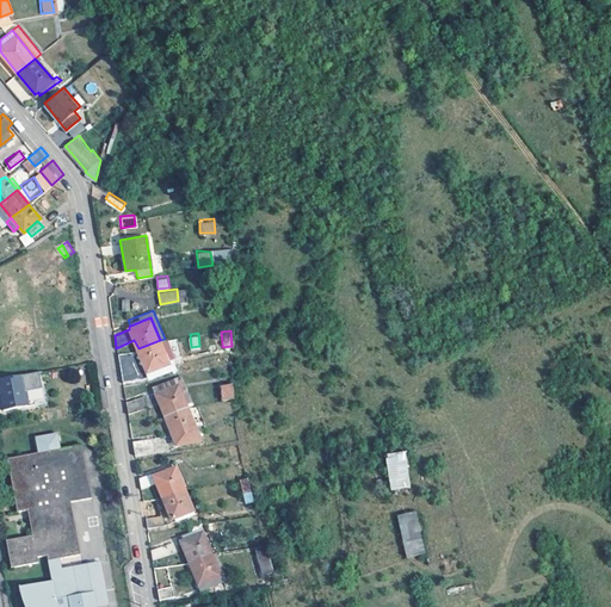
[(165,339),(160,340),(170,361),(147,370),(148,373),(149,378),(178,366),(165,339)]
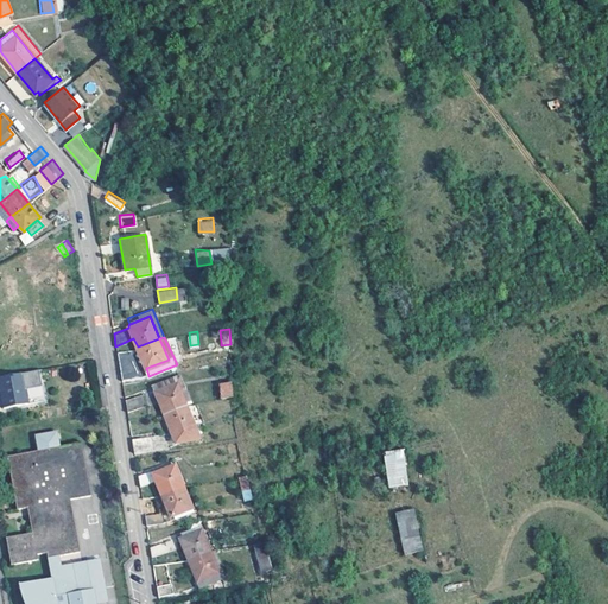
[(159,338),(138,347),(137,348),(116,350),(121,379),(138,376),(147,372),(146,368),(169,360),(159,338)]
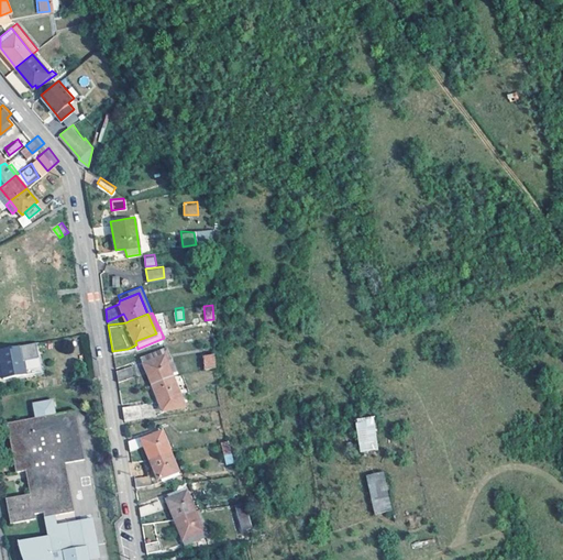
[(36,343),(22,346),(24,361),(36,359),(39,355),(36,343)]
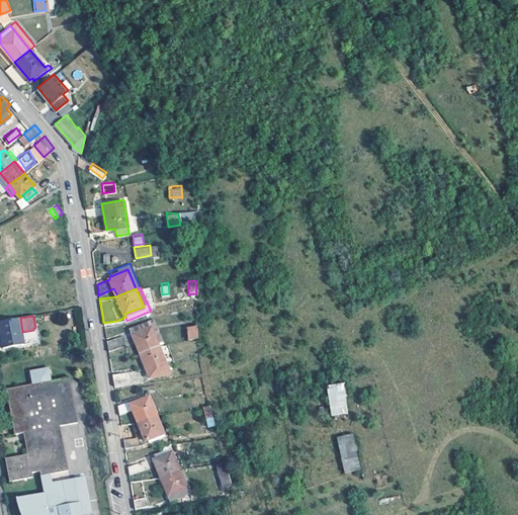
[(22,332),(20,318),(0,322),(0,329),(0,332),(3,348),(25,344),(22,332)]
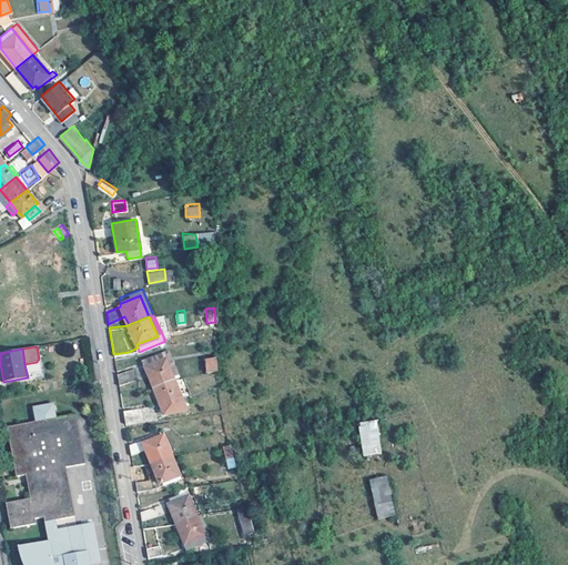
[(166,356),(164,352),(143,361),(144,365),(166,356)]
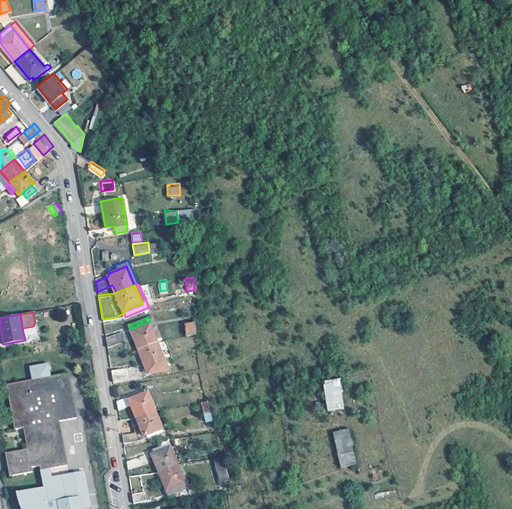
[(195,318),(184,319),(185,332),(196,331),(195,318)]
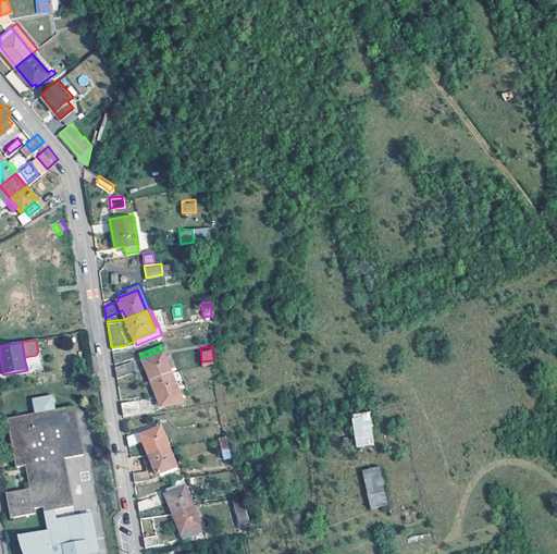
[(141,358),(150,378),(171,369),(163,349),(141,358)]
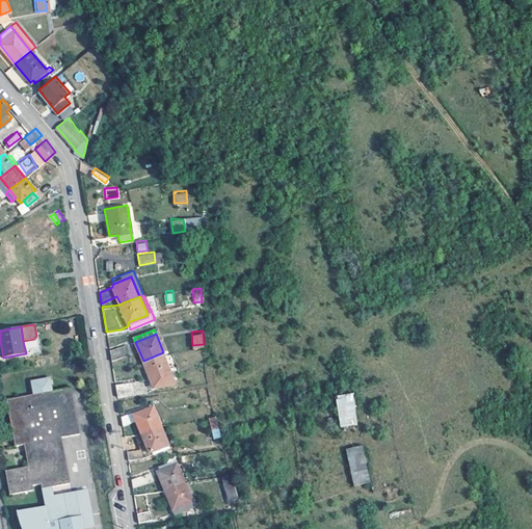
[(129,352),(125,343),(109,349),(111,360),(129,352)]
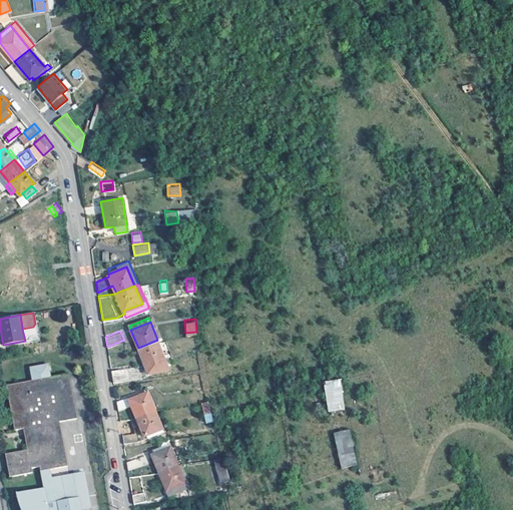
[(157,340),(138,348),(146,367),(165,359),(157,340)]
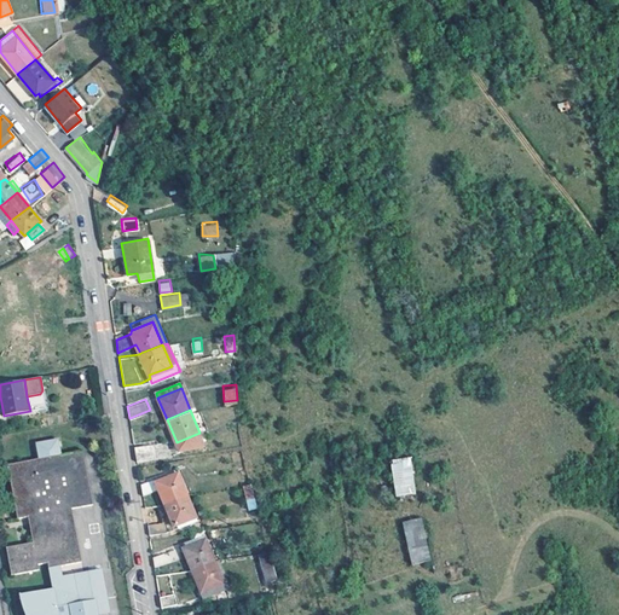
[(38,458),(59,453),(57,439),(35,442),(38,458)]
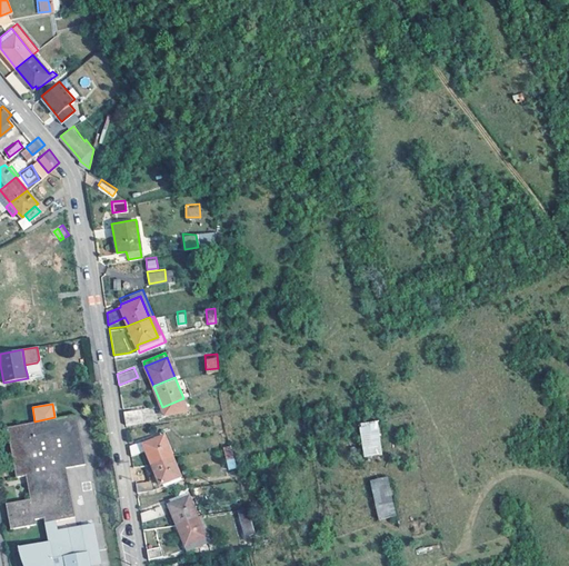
[(141,419),(139,407),(122,410),(125,421),(141,419)]
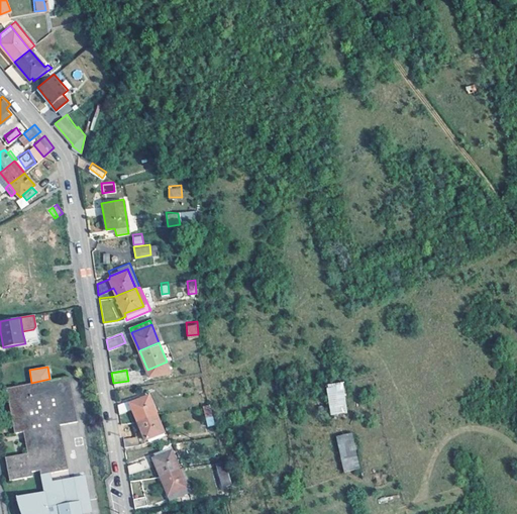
[(77,421),(69,376),(49,379),(31,383),(5,388),(14,433),(22,432),(26,452),(5,457),(9,481),(31,477),(31,472),(39,471),(40,475),(49,473),(68,469),(61,432),(52,433),(50,426),(60,424),(77,421)]
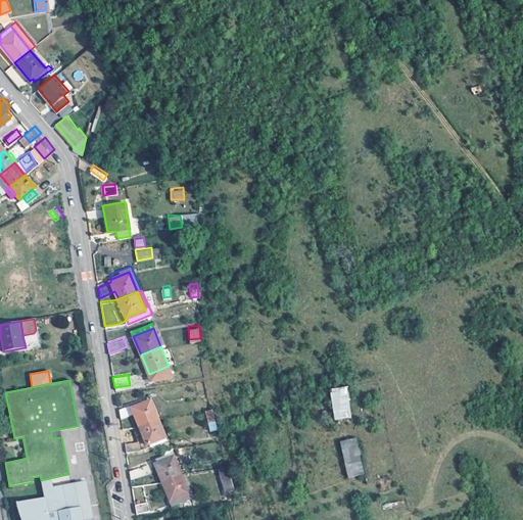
[(333,416),(350,415),(348,383),(331,384),(333,416)]
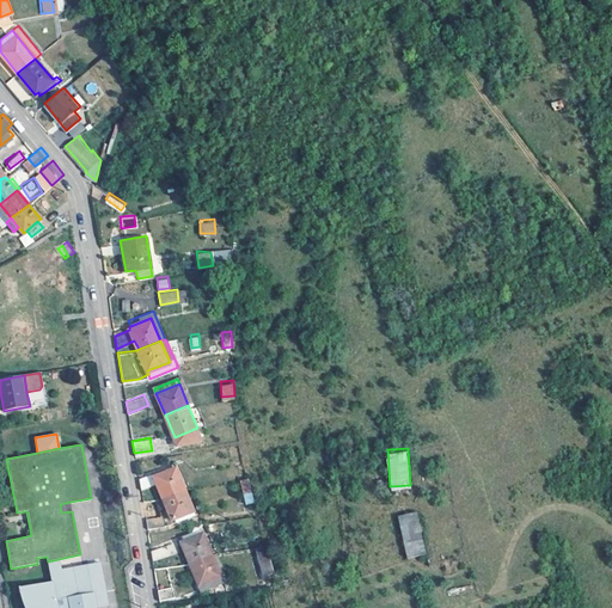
[(175,466),(184,489),(190,487),(178,456),(150,468),(152,474),(153,476),(175,466)]
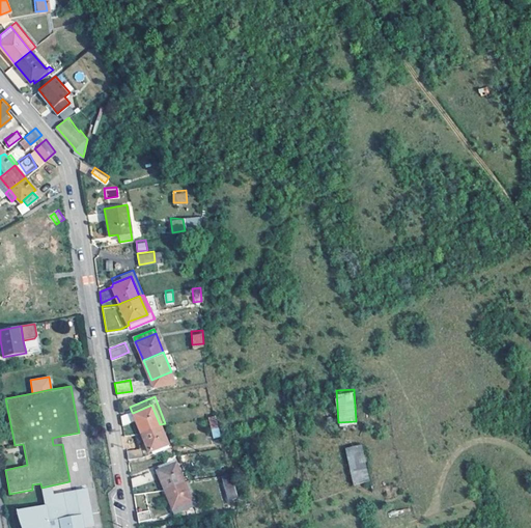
[(210,416),(217,415),(214,401),(202,404),(203,410),(205,416),(210,416)]
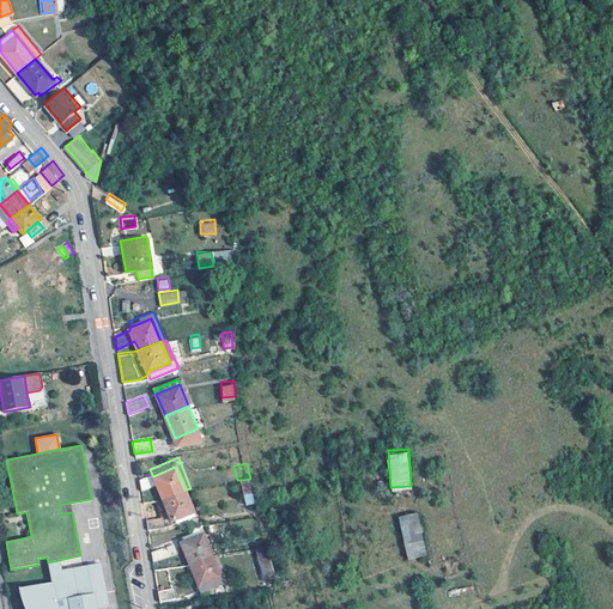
[(157,487),(162,499),(184,489),(175,467),(153,476),(152,475),(138,477),(140,489),(157,487)]
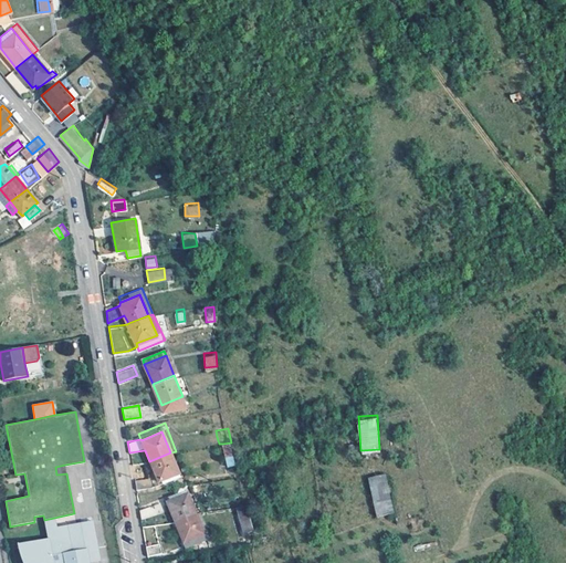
[(231,442),(223,444),(229,466),(237,464),(231,442)]
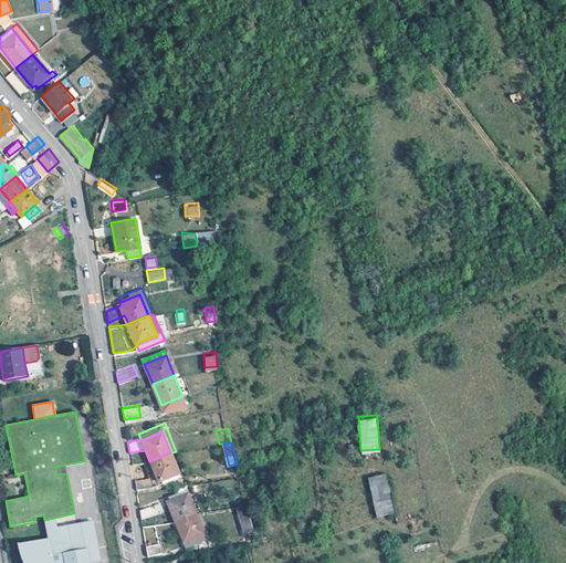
[(176,451),(170,452),(179,472),(160,480),(163,483),(185,473),(178,459),(176,451)]
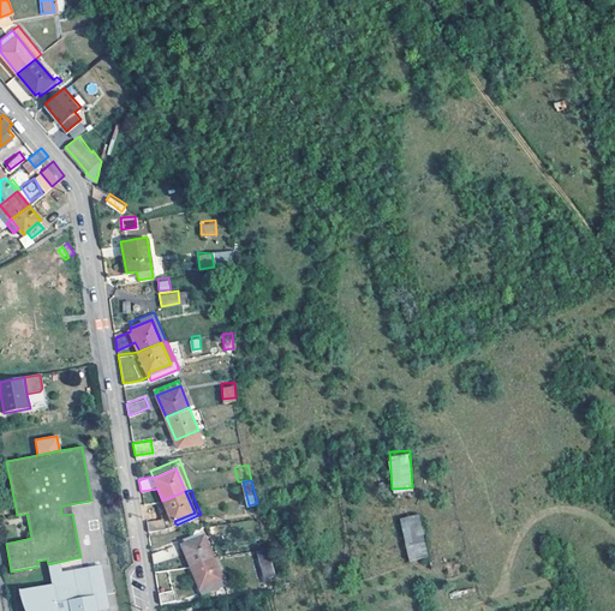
[(195,513),(185,491),(162,501),(172,522),(174,521),(195,513)]
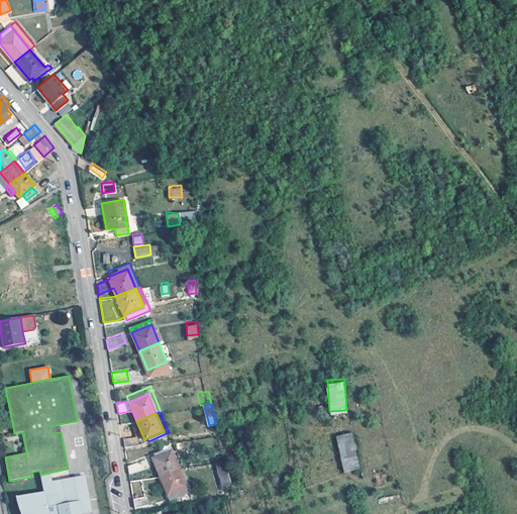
[(61,432),(60,424),(50,426),(52,433),(61,432)]
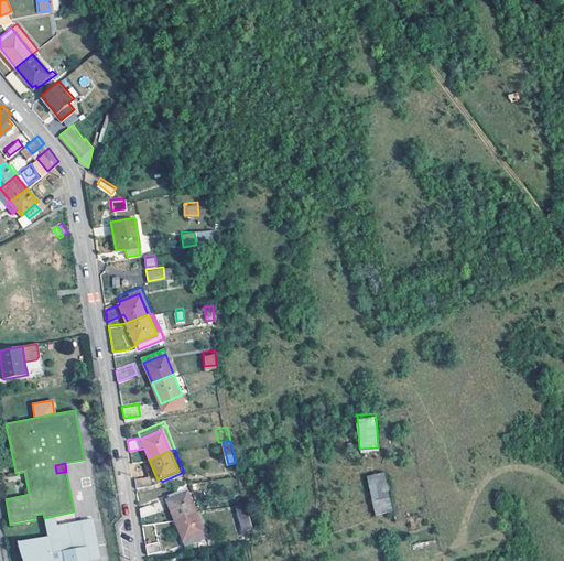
[(373,511),(392,508),(386,468),(368,472),(373,511)]
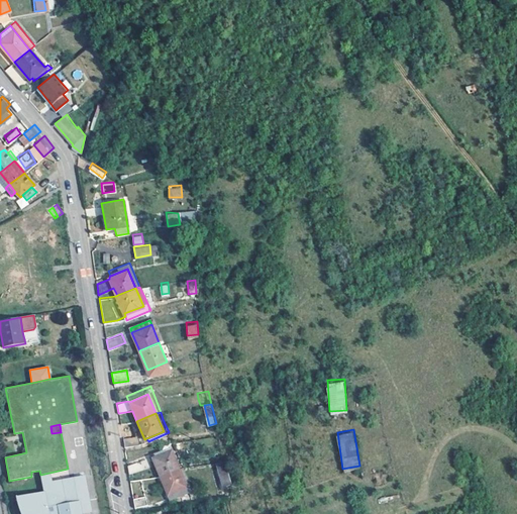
[(139,444),(137,436),(122,438),(124,446),(139,444)]
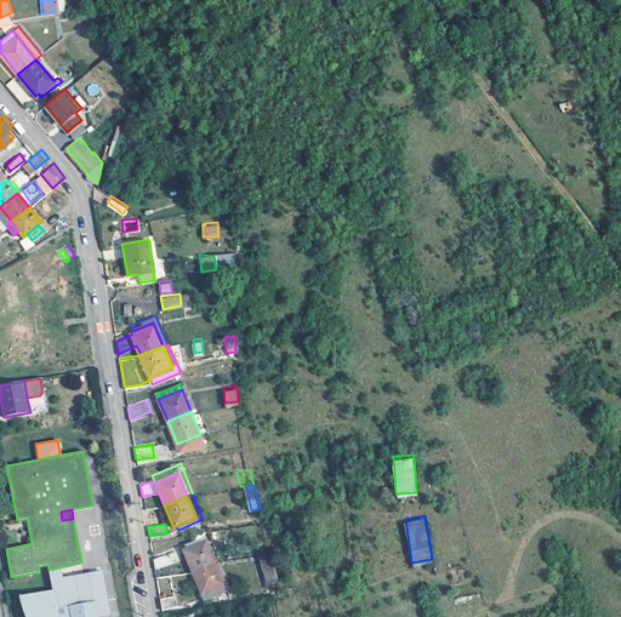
[(205,540),(203,536),(183,543),(186,548),(205,540)]
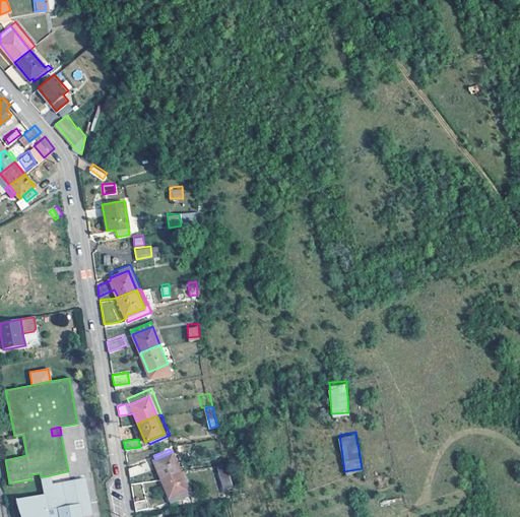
[(152,460),(160,478),(179,470),(172,452),(155,459),(152,460)]
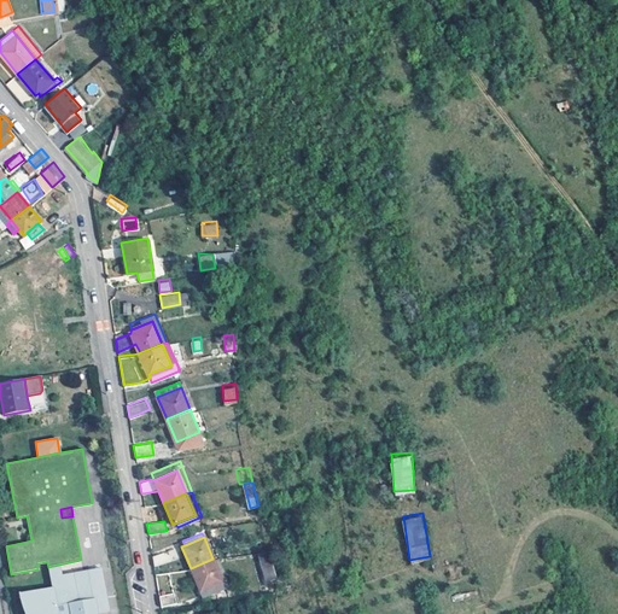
[(277,574),(269,549),(262,550),(268,576),(277,574)]
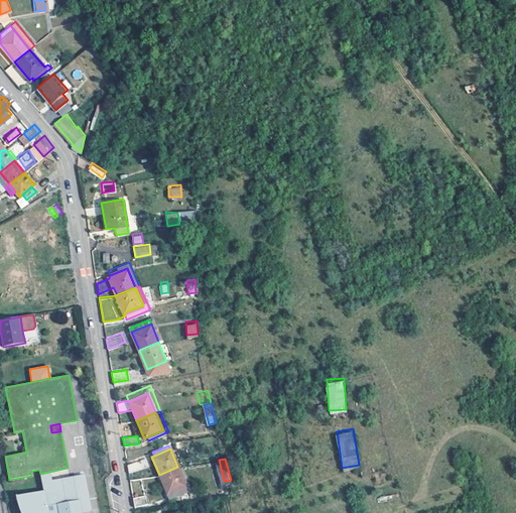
[(141,469),(139,461),(127,465),(128,474),(141,469)]
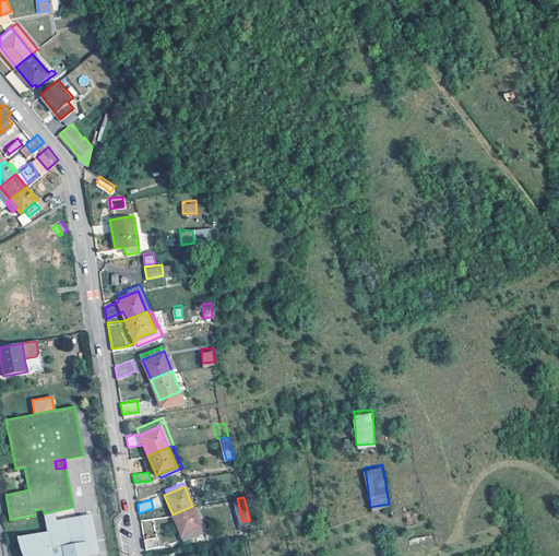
[(207,531),(198,505),(192,506),(201,527),(182,533),(186,541),(203,533),(207,531)]
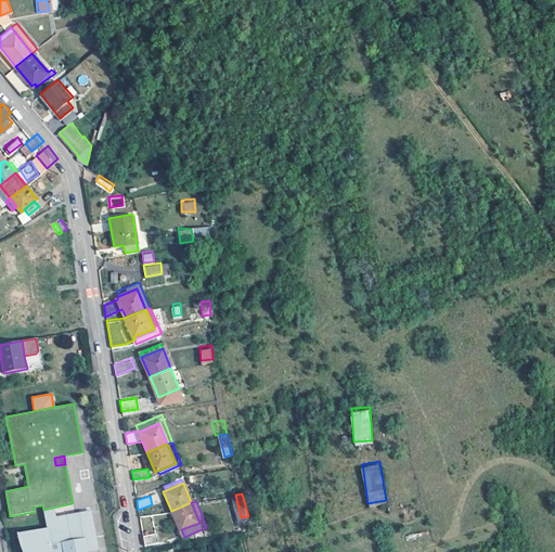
[(191,502),(171,511),(179,530),(181,529),(199,523),(191,502)]
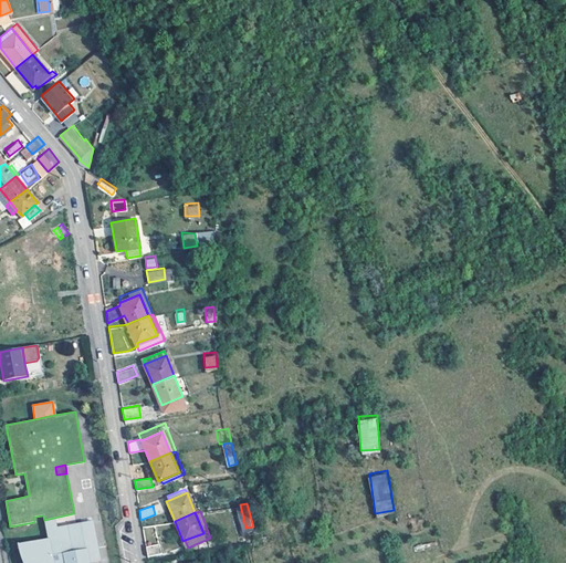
[(54,518),(44,520),(48,540),(17,544),(18,552),(20,560),(21,562),(90,562),(87,549),(72,551),(67,524),(56,527),(54,518)]
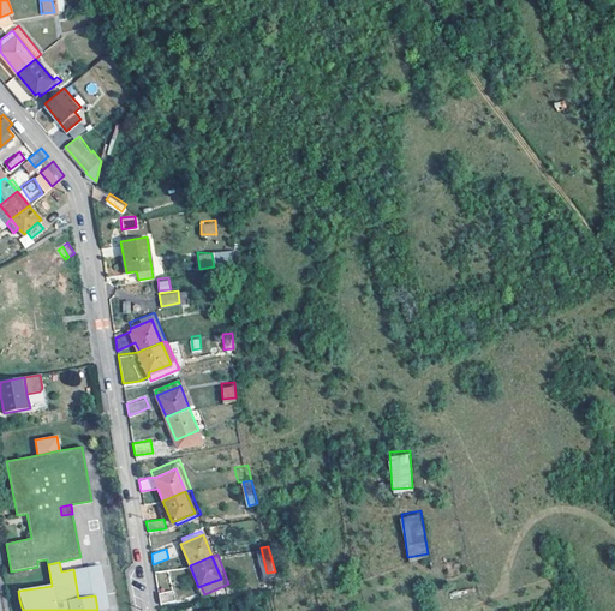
[(95,595),(97,610),(109,607),(101,564),(73,569),(78,598),(95,595)]
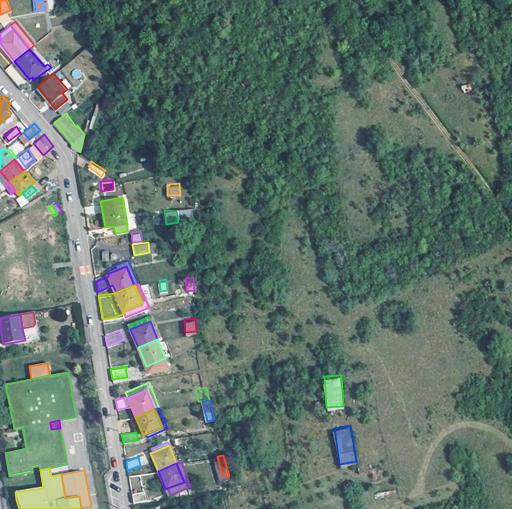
[(146,499),(145,490),(131,492),(133,502),(146,499)]
